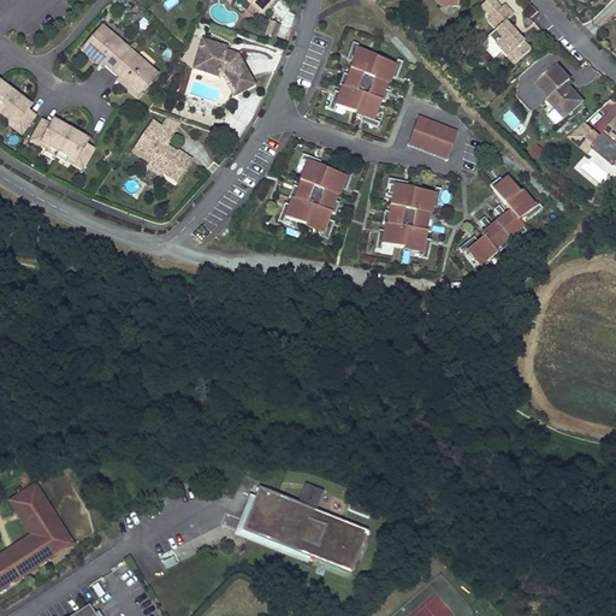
[(250,0),(265,12),(276,0),(250,0)]
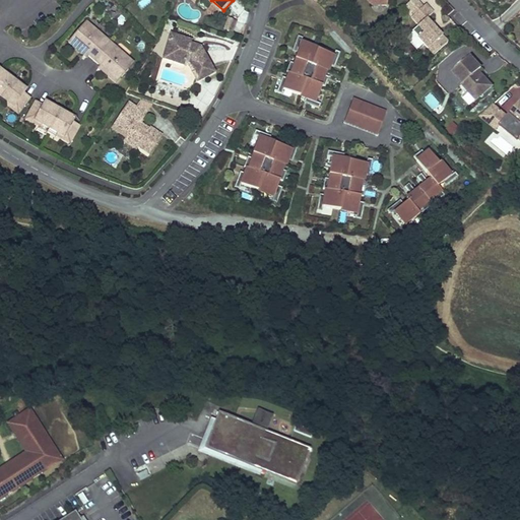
[(424,6),(417,0),(412,0),(407,5),(415,13),(424,6)]
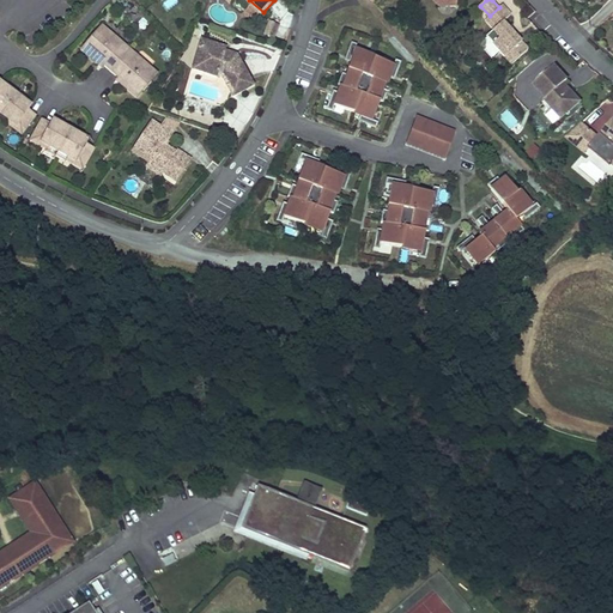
[(513,64),(529,48),(504,20),(511,13),(503,4),(486,19),(495,29),(487,36),(513,64)]
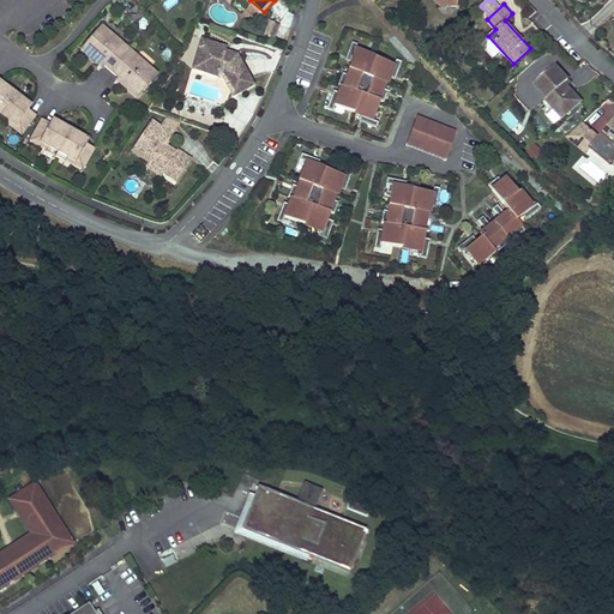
[(113,71),(132,49),(125,43),(122,46),(109,35),(112,32),(103,25),(97,34),(96,32),(89,41),(90,42),(83,50),(91,56),(94,54),(106,65),(113,71)]
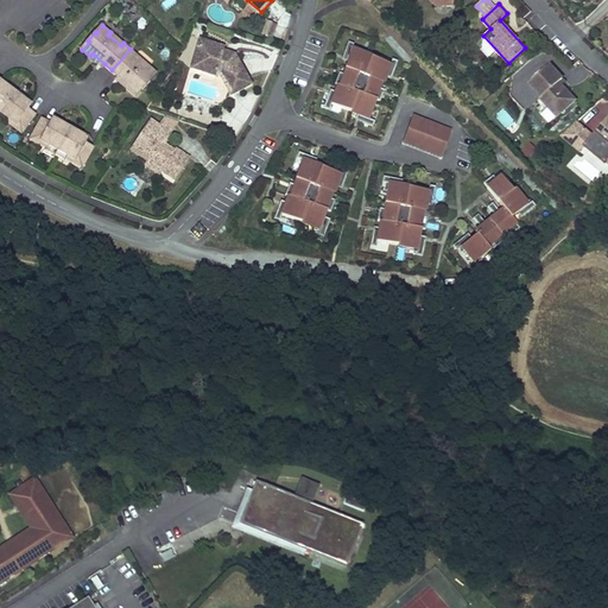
[(124,43),(111,32),(108,35),(121,45),(124,43)]
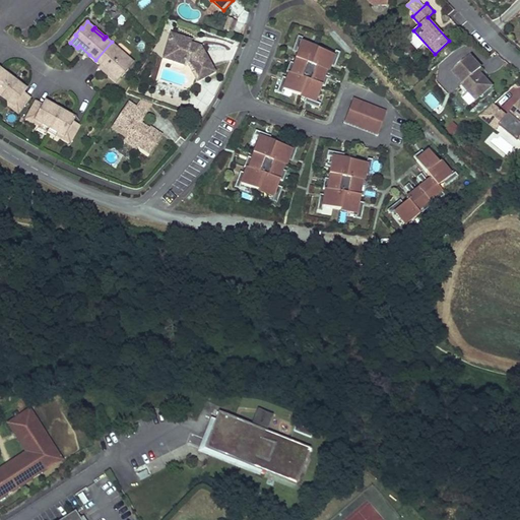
[(217,71),(203,44),(193,42),(194,39),(172,31),(165,58),(186,65),(187,62),(189,62),(199,81),(217,71)]
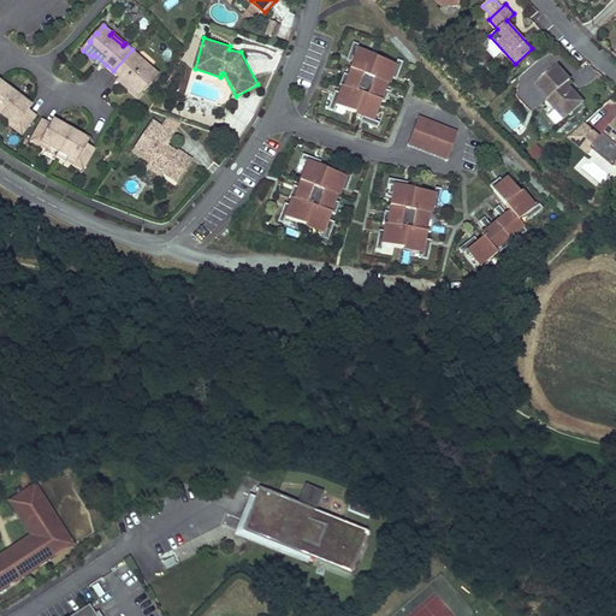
[(360,43),(354,41),(349,58),(348,60),(354,61),(350,69),(353,70),(349,80),(347,87),(344,86),(342,93),(336,90),(335,94),(330,108),(336,111),(337,105),(363,114),(361,120),(362,120),(380,128),(381,122),(377,119),(384,100),(388,101),(389,95),(391,89),(386,88),(388,82),(390,83),(392,76),(398,78),(398,77),(404,60),(400,58),(397,64),(357,49),(360,43)]
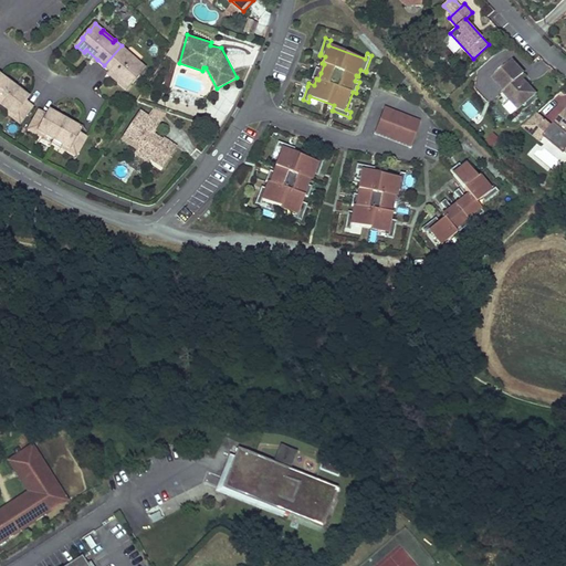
[(128,50),(122,45),(104,65),(111,71),(122,81),(121,83),(128,90),(134,82),(135,82),(142,74),(140,74),(147,66),(139,60),(137,62),(126,53),(128,50)]
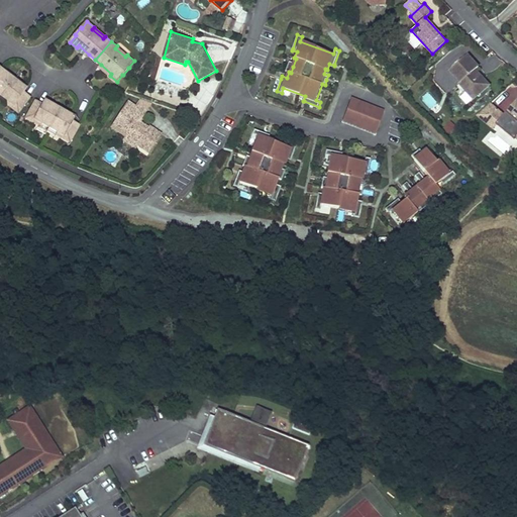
[(89,55),(79,45),(77,47),(87,57),(89,55)]
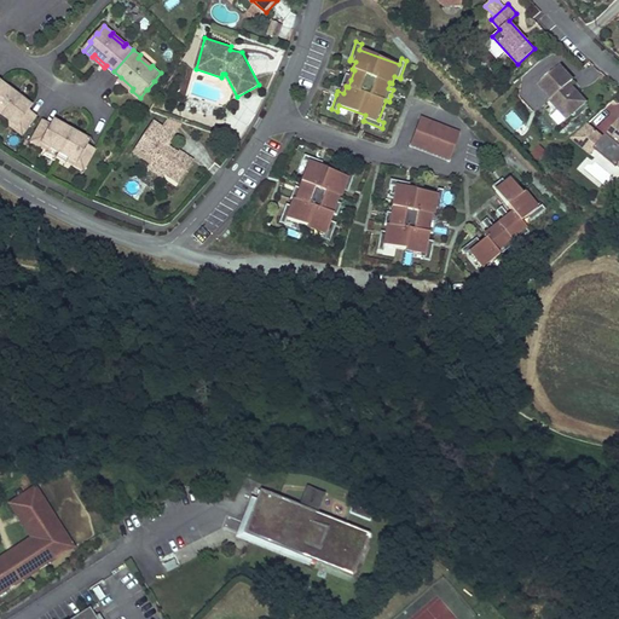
[(152,65),(140,55),(138,58),(150,68),(152,65)]
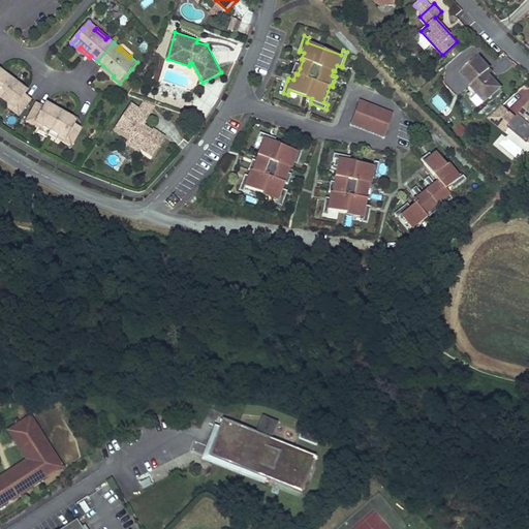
[(493,90),(498,91),(503,86),(489,70),(492,67),(481,56),(479,56),(464,71),(474,83),(473,85),(481,94),(476,99),(481,105),(493,95),(493,90)]
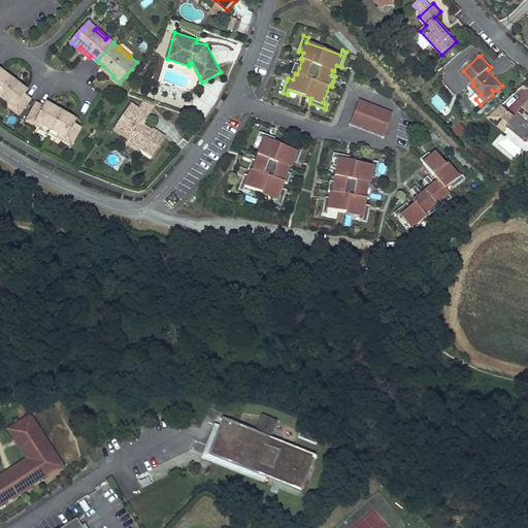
[(112,77),(113,75),(103,66),(101,68),(112,77)]
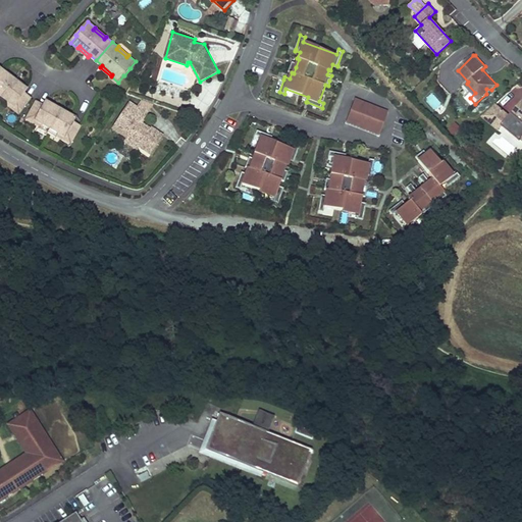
[(6,72),(4,76),(0,73),(0,94),(2,96),(15,79),(6,72)]
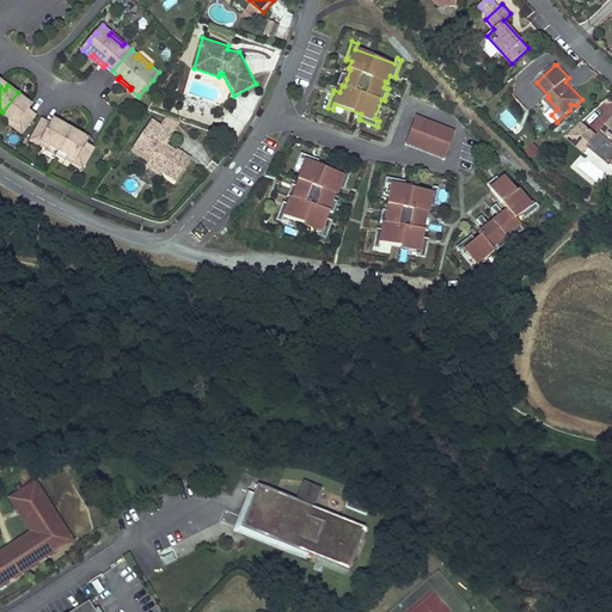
[(30,109),(24,104),(28,99),(18,92),(2,112),(12,120),(18,124),(17,127),(25,133),(38,114),(30,109)]
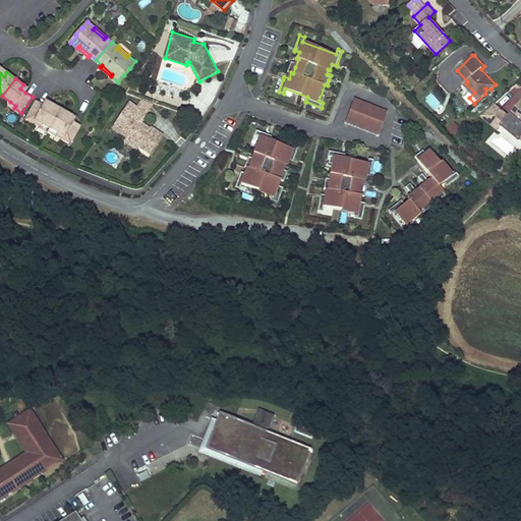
[(511,112),(518,103),(508,95),(501,103),(511,112)]
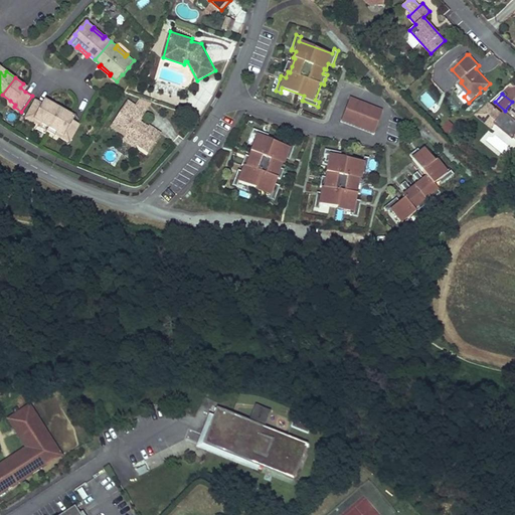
[(352,98),(344,119),(375,131),(383,109),(352,98)]
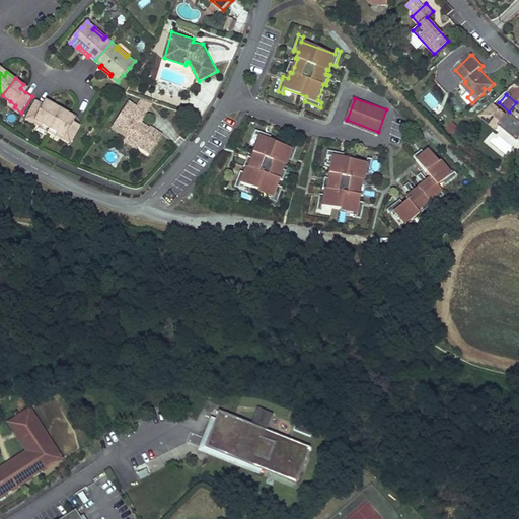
[(53,104),(51,108),(45,105),(38,101),(28,119),(35,123),(38,120),(43,123),(52,128),(62,109),(53,104)]
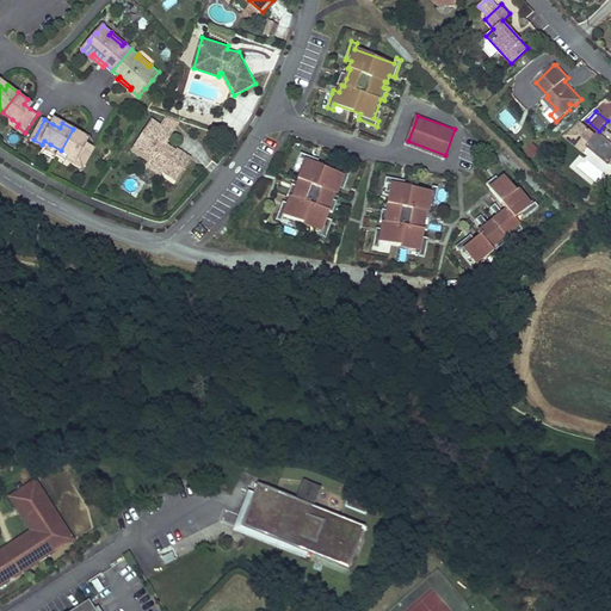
[(153,158),(164,164),(166,168),(165,171),(179,180),(193,159),(179,149),(178,150),(167,144),(164,142),(167,137),(170,140),(176,131),(164,123),(162,125),(153,119),(136,146),(153,158)]
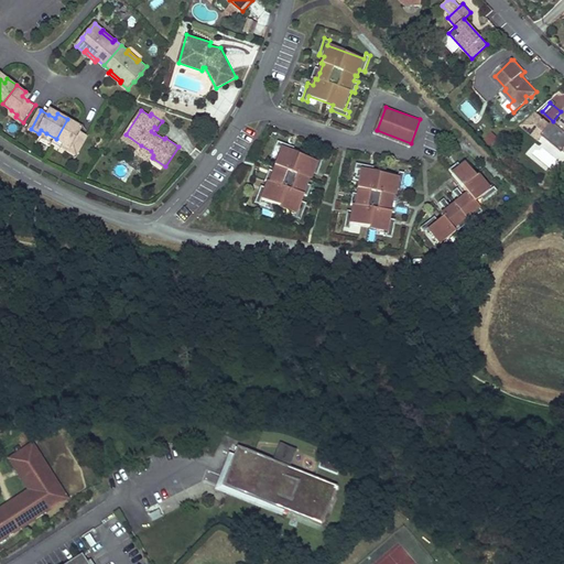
[(535,134),(549,121),(538,110),(524,123),(535,134)]
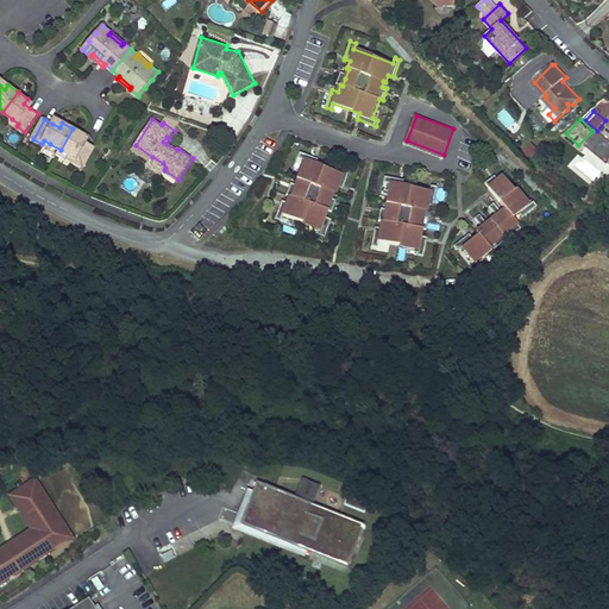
[(87,143),(80,139),(83,135),(73,129),(61,150),(70,156),(76,159),(75,162),(85,168),(95,148),(87,143)]
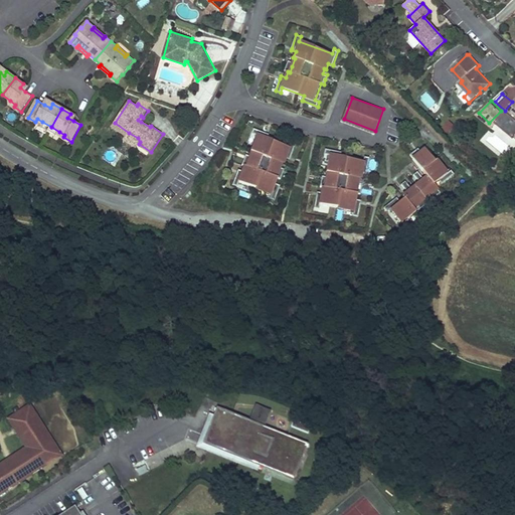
[(514,112),(508,119),(501,111),(489,123),(496,131),(501,126),(514,139),(514,112)]
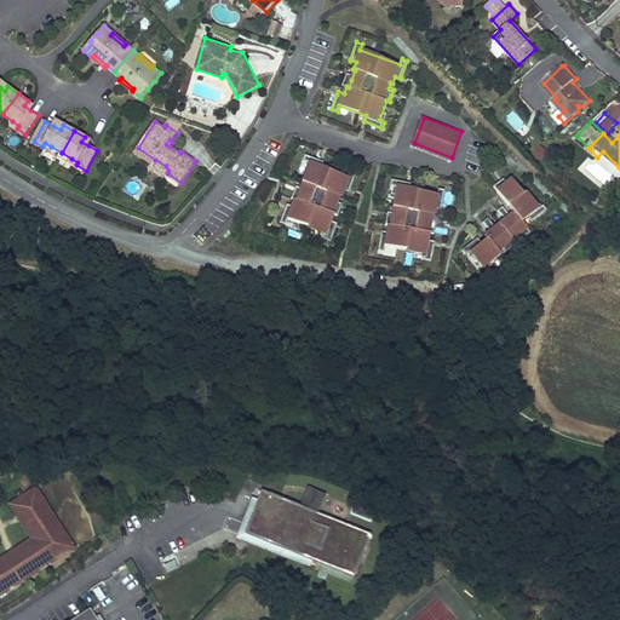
[(532,155),(538,162),(547,153),(541,145),(532,155)]
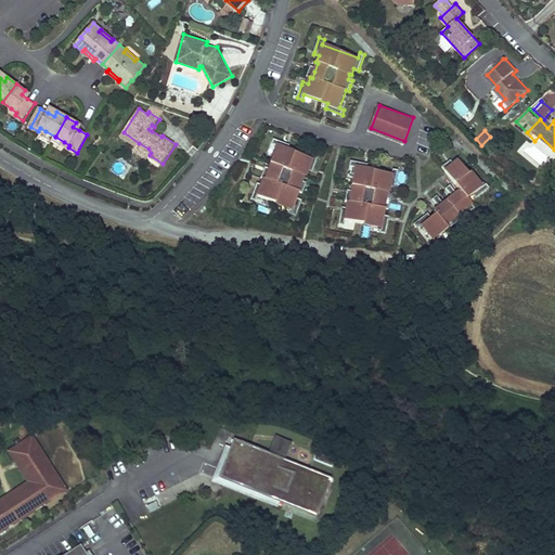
[(287,143),(274,139),(273,143),(278,145),(271,163),(273,164),(272,168),(267,167),(266,170),(262,177),(266,178),(263,184),(259,182),(258,185),(253,199),(258,201),(259,196),(295,208),(293,214),(298,216),(302,203),(304,199),(299,197),(301,191),(305,192),(307,185),(308,182),(304,180),(305,176),(307,176),(309,169),(314,171),(315,169),(320,155),(315,153),(313,158),(289,150),(292,144),(287,143)]
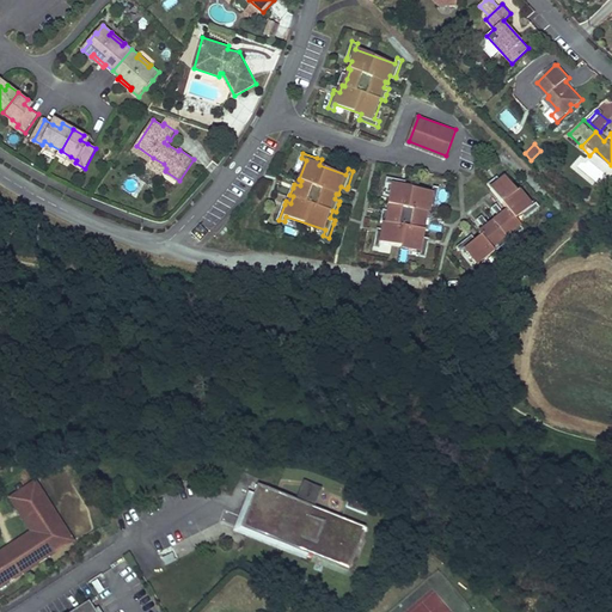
[(165,171),(166,169),(164,164),(153,158),(148,165),(163,175),(165,171)]
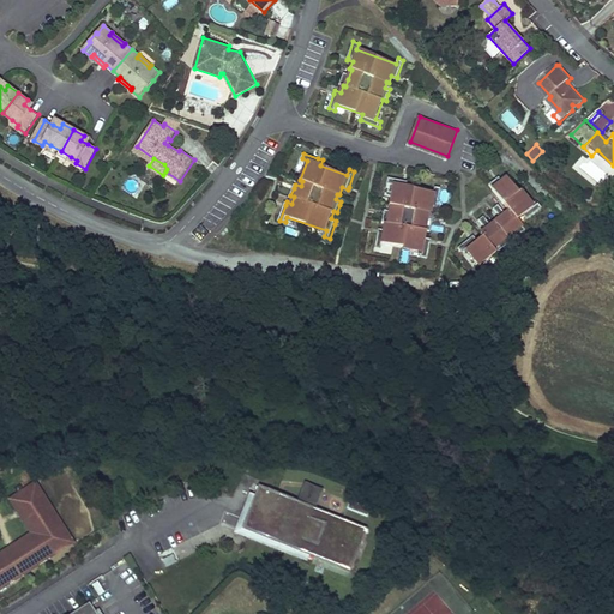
[(491,182),(494,187),(511,209),(507,212),(506,210),(500,203),(495,206),(500,214),(503,216),(493,223),(486,215),(481,218),(486,224),(488,227),(482,232),(483,234),(479,238),(475,234),(471,236),(461,246),(464,251),(469,247),(482,264),(498,251),(495,246),(499,242),(503,247),(512,240),(509,235),(513,232),(517,235),(527,228),(523,223),(519,217),(524,212),(528,217),(543,205),(540,200),(535,204),(522,188),(521,190),(509,175),(504,179),(500,175),(498,178),(491,182)]
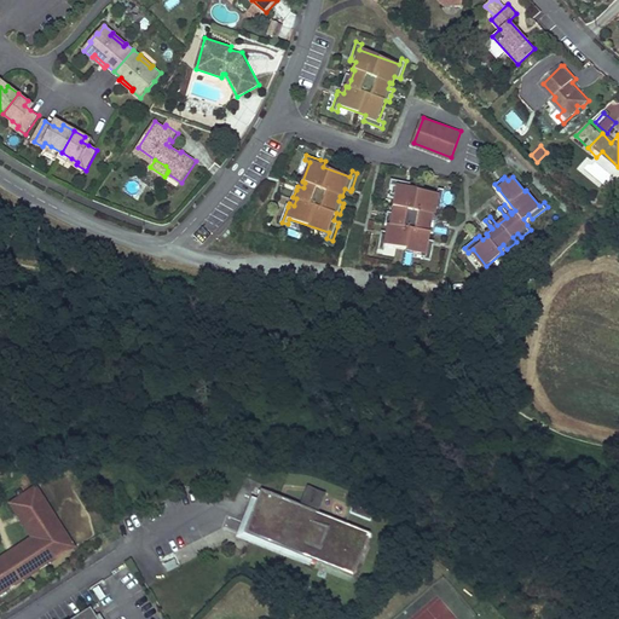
[(410,181),(393,178),(392,184),(398,185),(394,206),(395,207),(395,212),(389,210),(388,213),(387,223),(391,224),(389,231),(383,230),(383,232),(380,249),(386,250),(387,244),(428,252),(427,258),(433,259),(435,243),(437,239),(431,238),(432,231),(435,232),(438,223),(438,220),(432,219),(433,213),(435,213),(437,206),(443,207),(443,204),(446,187),(440,186),(439,192),(411,187),(412,181),(410,181)]
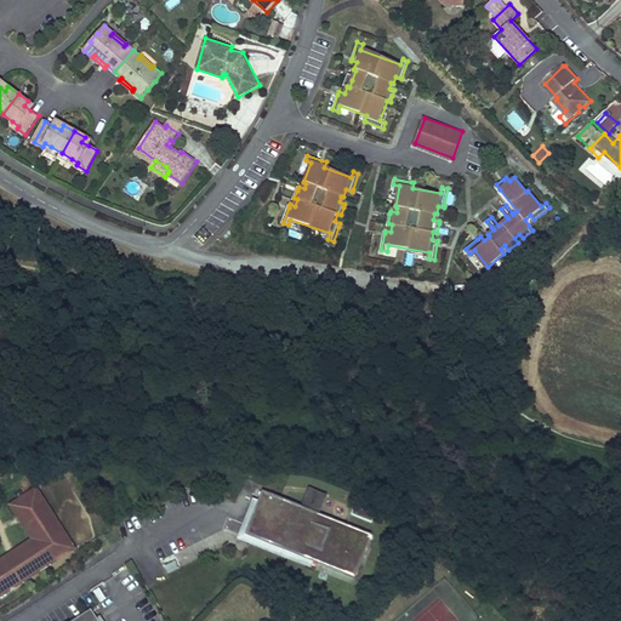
[(36,485),(11,502),(35,539),(0,562),(0,597),(77,547),(36,485)]
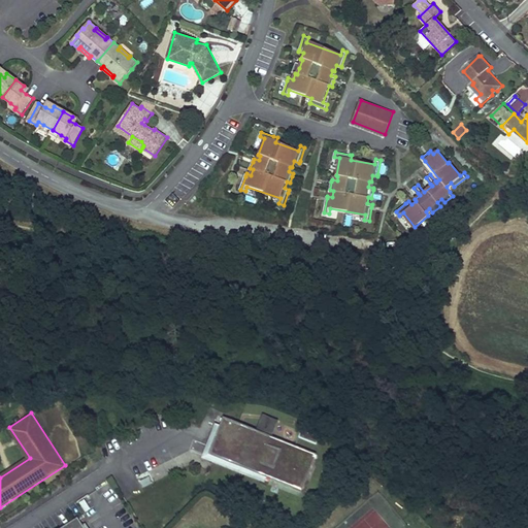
[(318,452),(225,416),(222,424),(210,453),(243,465),(244,462),(261,468),(260,471),(268,474),(303,488),(318,452)]
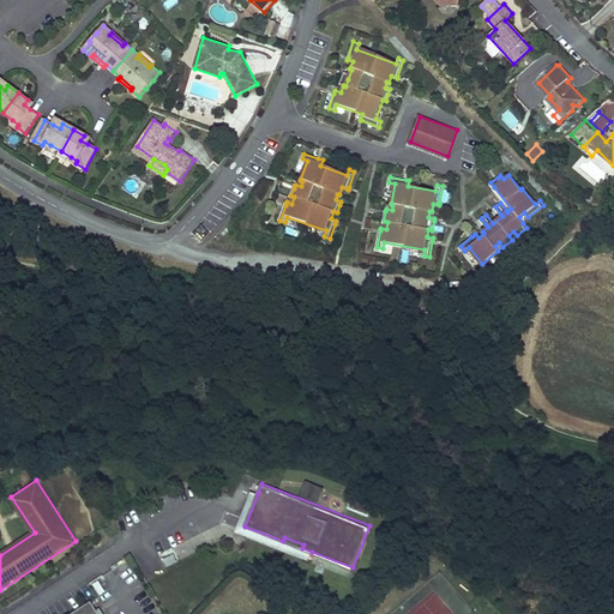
[(283,541),(245,527),(258,493),(253,491),(238,529),(309,557),(312,552),(302,548),(304,545),(284,537),(283,541)]
